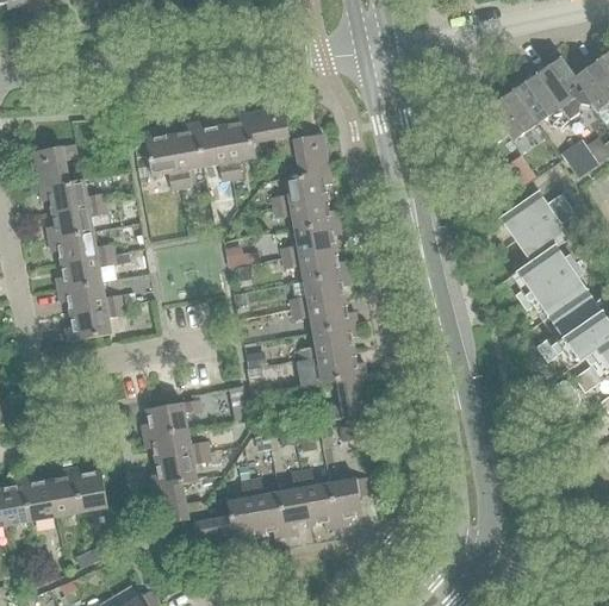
[(608,51),(597,60),(608,76),(608,51)]
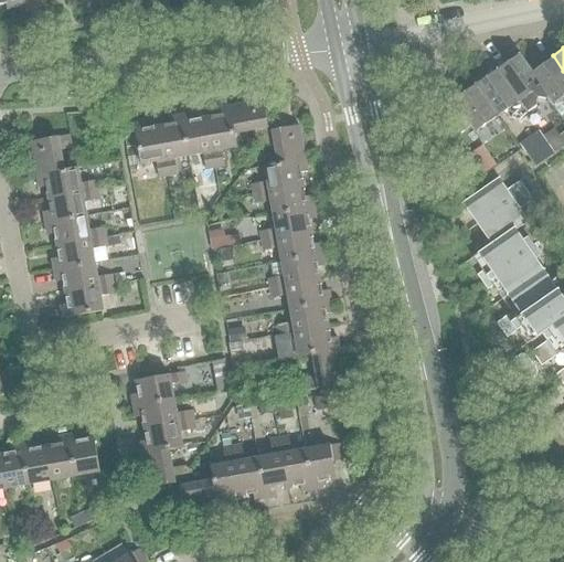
[(533,89),(540,85),(540,84),(531,71),(532,70),(520,52),(497,67),(527,110),(536,104),(538,96),(533,89)]
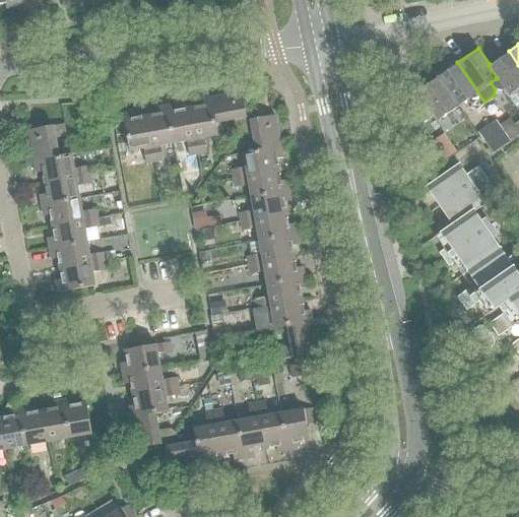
[(518,65),(509,51),(490,64),(489,65),(497,77),(497,78),(508,94),(515,89),(518,93),(518,65)]
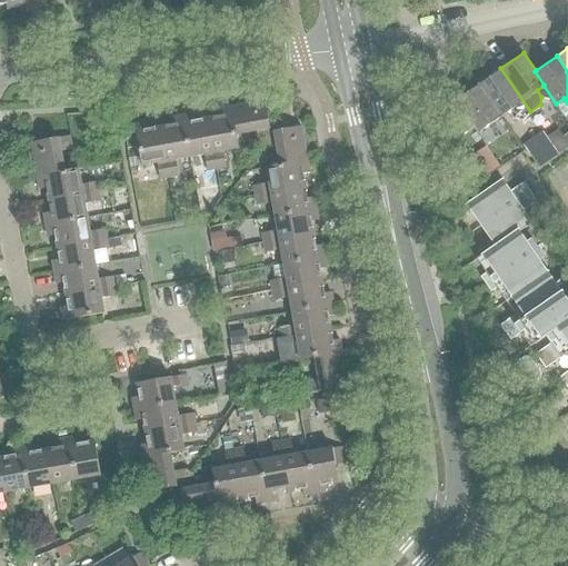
[(478,83),(500,116),(508,110),(512,117),(520,118),(530,111),(500,68),(478,83)]
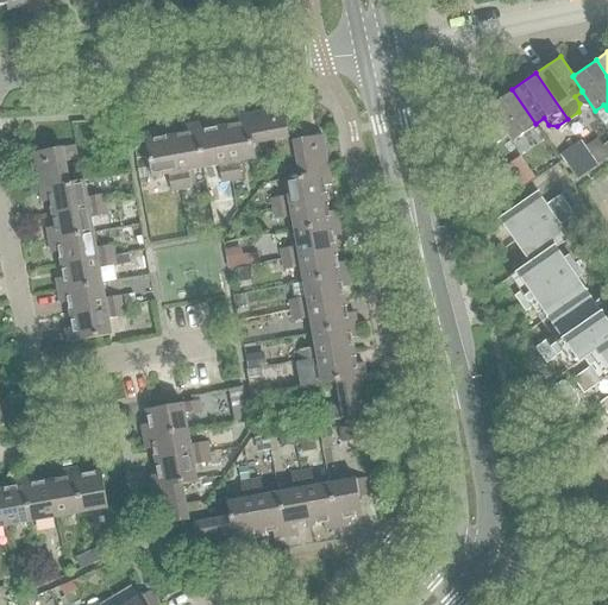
[(512,140),(536,124),(512,89),(489,105),(487,100),(474,109),(496,142),(507,133),(512,140)]
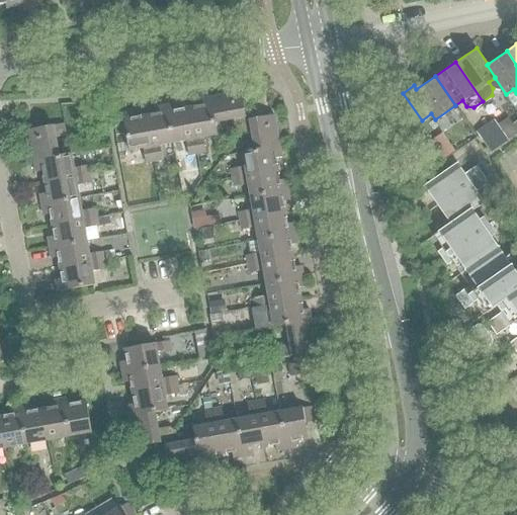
[(234,130),(237,132),(246,118),(241,90),(208,95),(213,120),(214,120),(232,116),(234,130)]
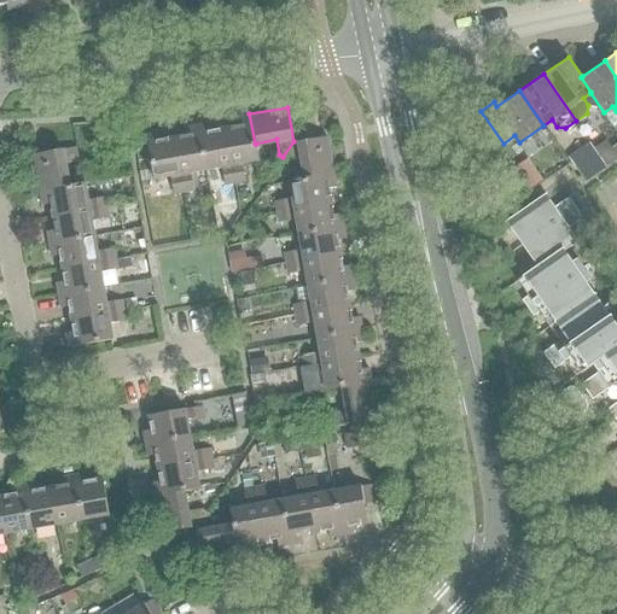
[(238,123),(225,126),(234,180),(245,179),(242,162),(258,158),(256,144),(255,144),(249,113),(237,116),(238,123)]
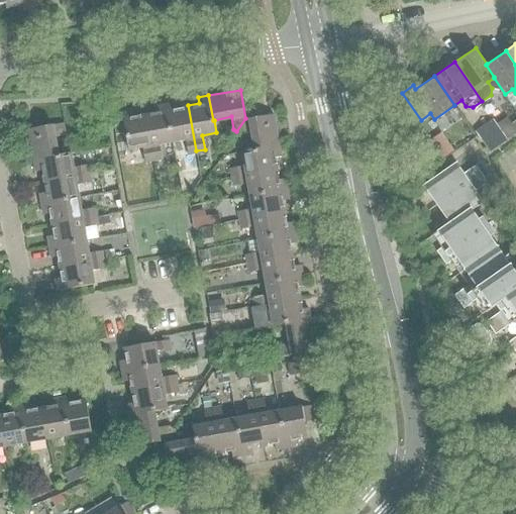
[(188,152),(196,150),(188,105),(177,107),(176,101),(166,103),(173,140),(185,138),(188,152)]
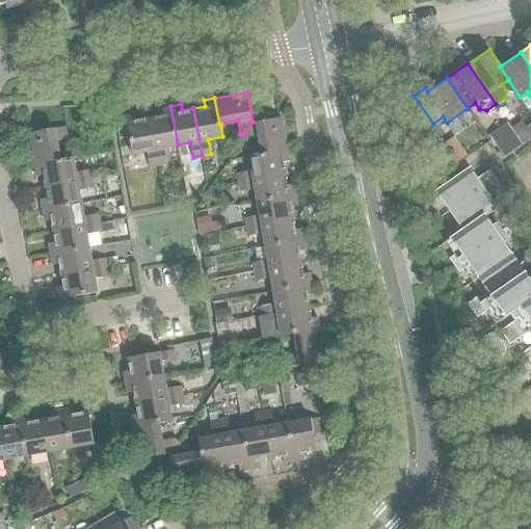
[(150,116),(158,163),(166,161),(164,147),(178,144),(170,106),(160,108),(161,114),(150,116)]
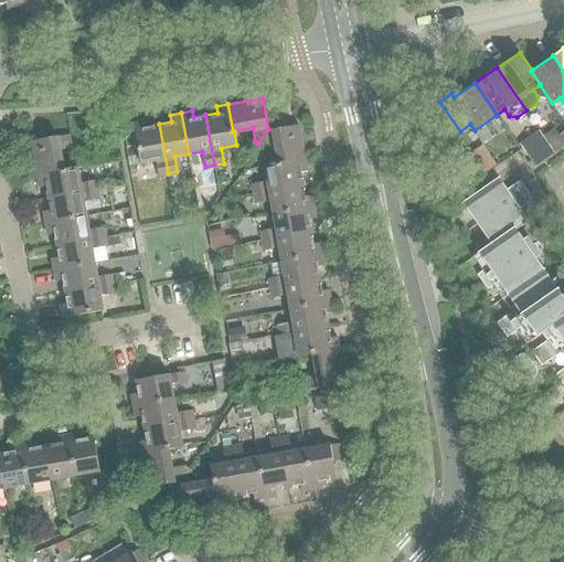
[(158,175),(168,173),(159,124),(147,126),(146,119),(134,122),(140,162),(156,159),(158,175)]
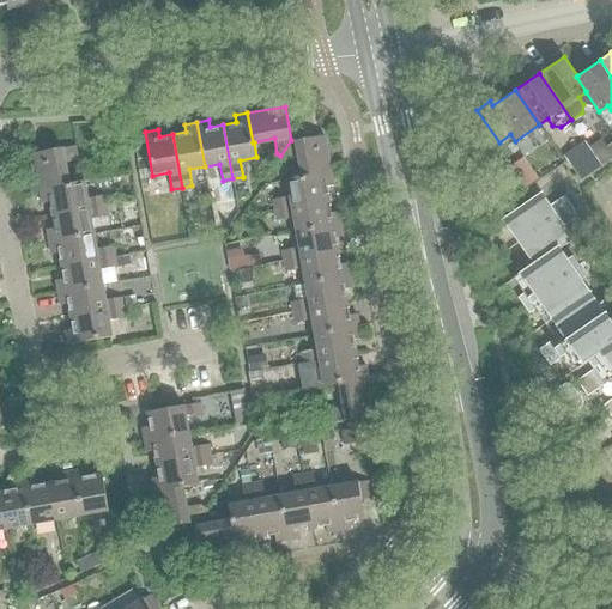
[(291,140),(280,156),(284,158),(298,154),(302,175),(302,176),(332,171),(325,134),(291,140)]
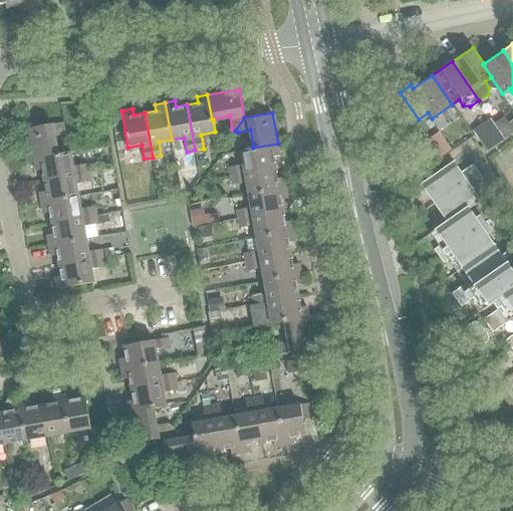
[(486,149),(504,137),(490,115),(472,128),(486,149)]
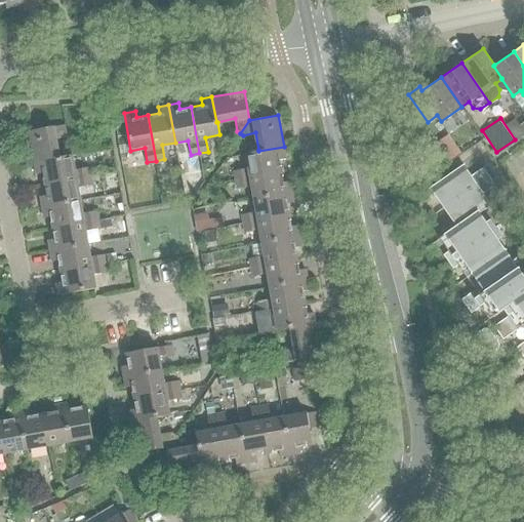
[(59,157),(59,156),(55,136),(67,134),(65,123),(29,129),(34,162),(59,157)]
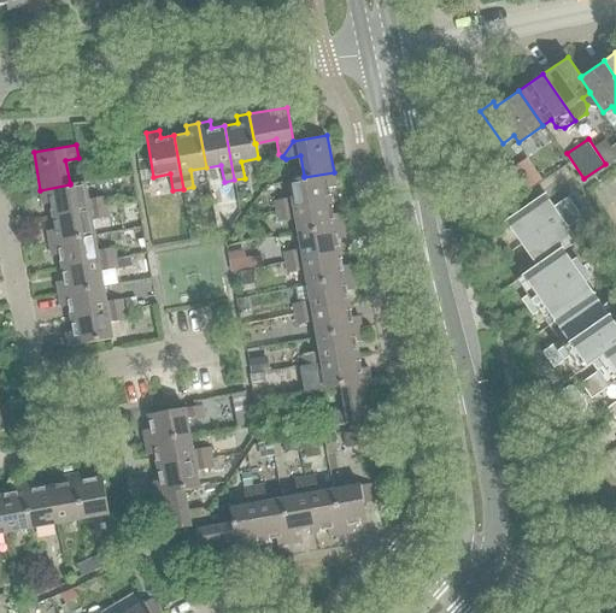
[(537,181),(545,176),(532,154),(523,160),(537,181)]
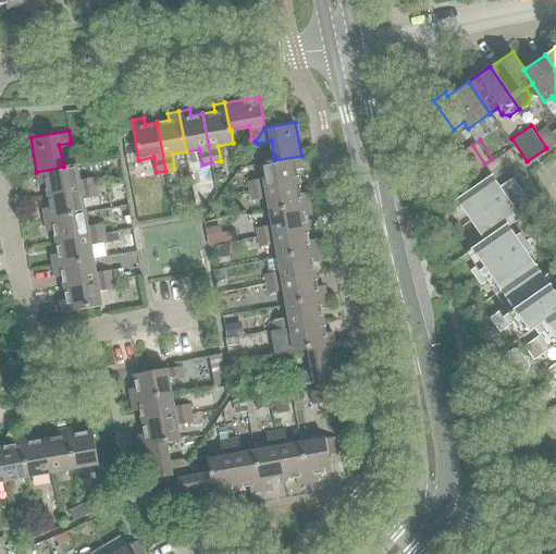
[(304,167),(301,156),(274,160),(274,159),(260,162),(263,176),(248,180),(249,188),(298,180),(296,169),(304,167)]
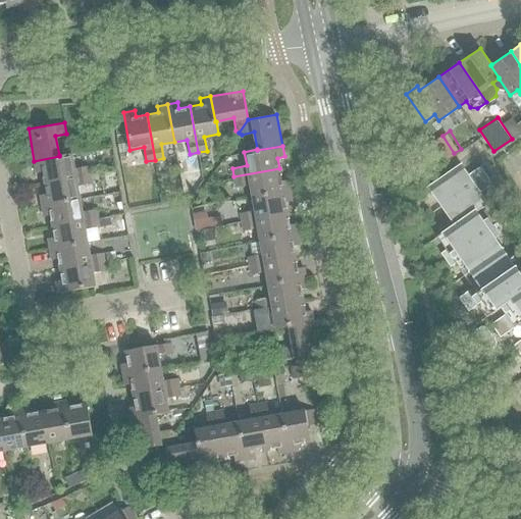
[(42,170),(44,182),(90,173),(89,164),(74,167),(71,153),(59,155),(59,156),(34,161),(36,171),(42,170)]
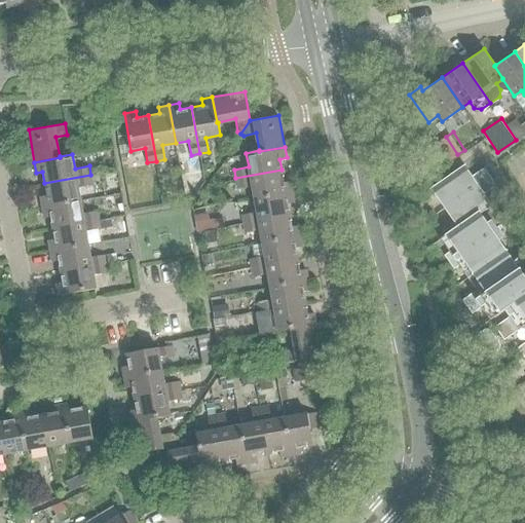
[(524,276),(480,212),(491,203),(484,192),(496,184),(484,166),(472,175),(463,163),(430,187),(457,225),(440,237),(449,250),(444,254),(454,267),(458,264),(476,289),(462,298),(472,312),(486,303),(494,315),(504,309),(509,315),(495,326),(503,339),(523,326),(524,327),(524,340),(518,346),(524,356),(524,276)]
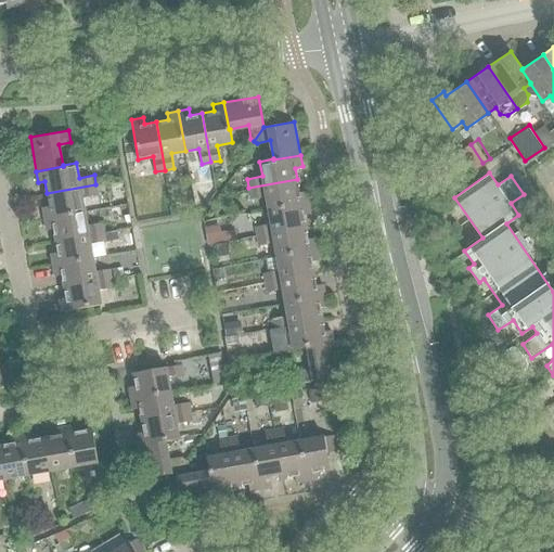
[(297,179),(248,188),(250,197),(266,194),(268,208),(308,202),(307,190),(299,192),(297,179)]
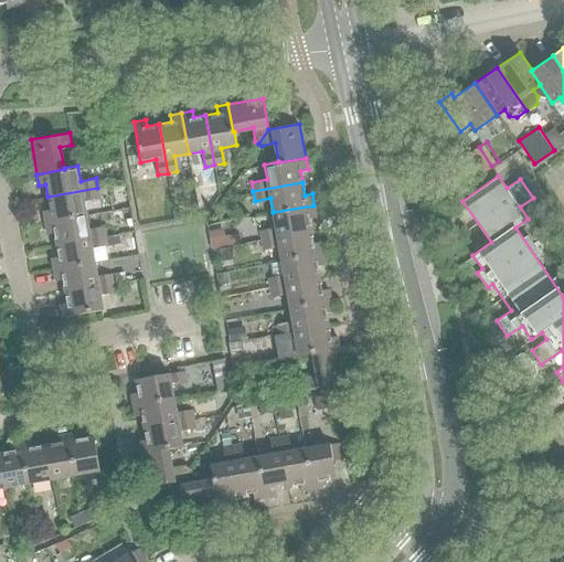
[(99,197),(97,188),(48,197),(50,209),(43,210),(45,221),(86,214),(84,200),(99,197)]
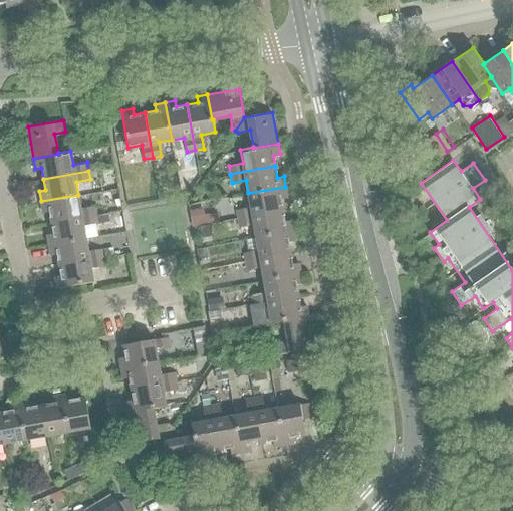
[(287,197),(285,187),(248,193),(250,206),(236,209),(238,217),(283,209),(281,198),(287,197)]
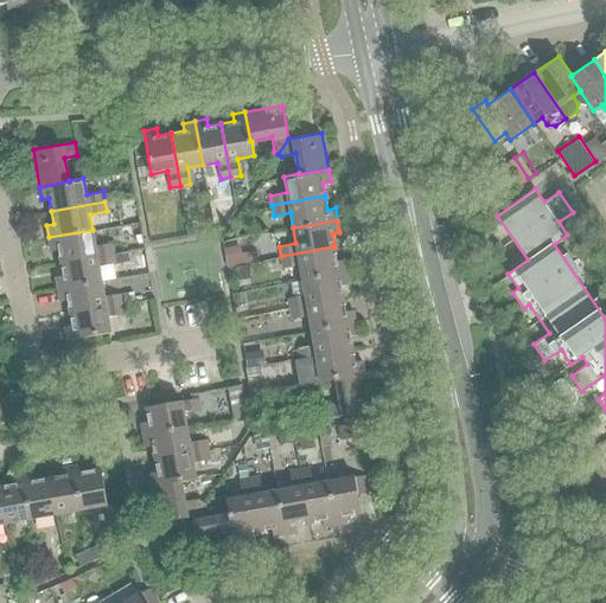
[(58,248),(61,261),(114,251),(112,242),(95,244),(93,230),(49,237),(51,249),(58,248)]
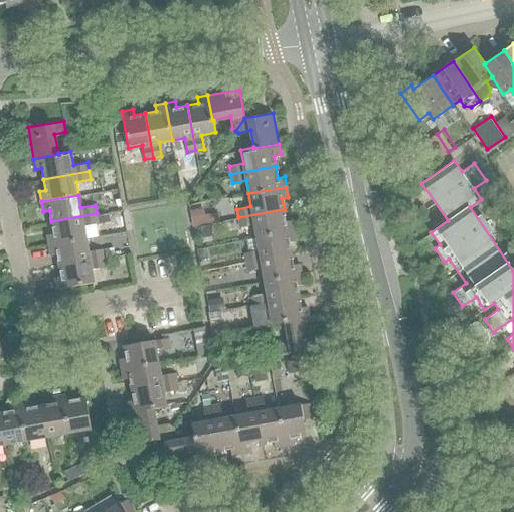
[(190,209),(192,222),(206,220),(203,206),(190,209)]
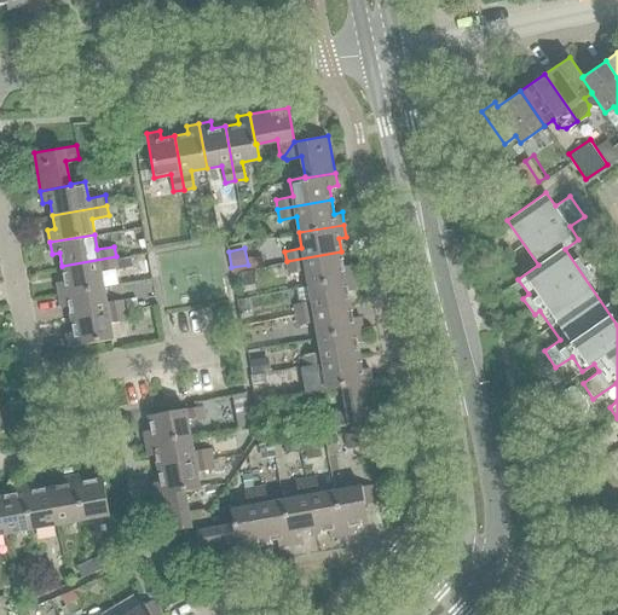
[(151,268),(148,251),(136,254),(138,271),(151,268)]
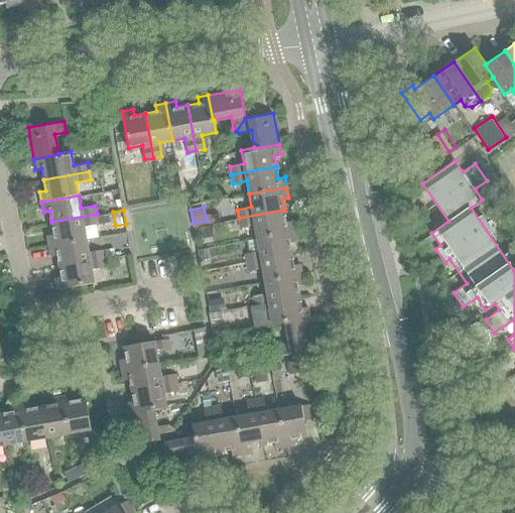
[(294,230),(292,220),(286,221),(284,210),(239,218),(240,227),(254,224),(257,237),(294,230)]
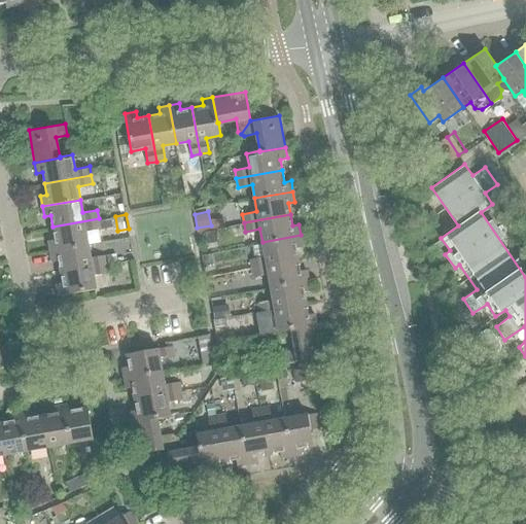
[(48,239),(50,250),(88,243),(85,230),(100,228),(99,218),(53,226),(55,238),(48,239)]
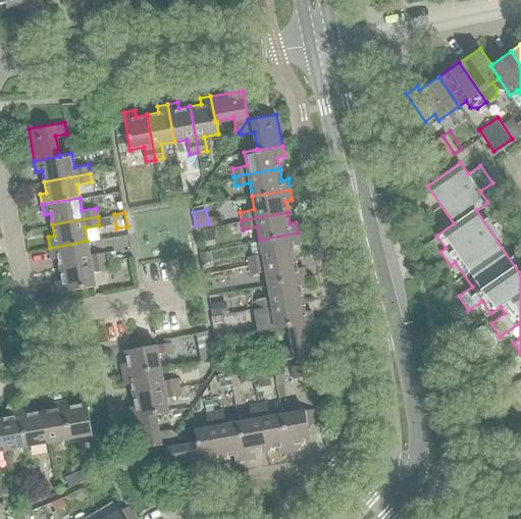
[(214,225),(203,227),(205,240),(216,239),(214,225)]
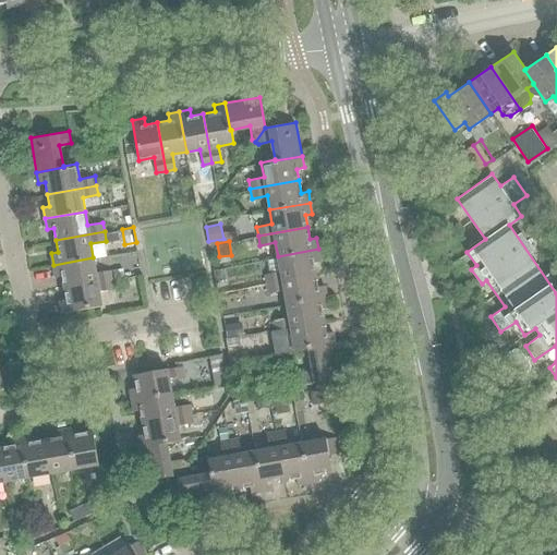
[(321,261),(318,249),(278,256),(280,270),(265,273),(266,282),(316,274),(314,262),(321,261)]
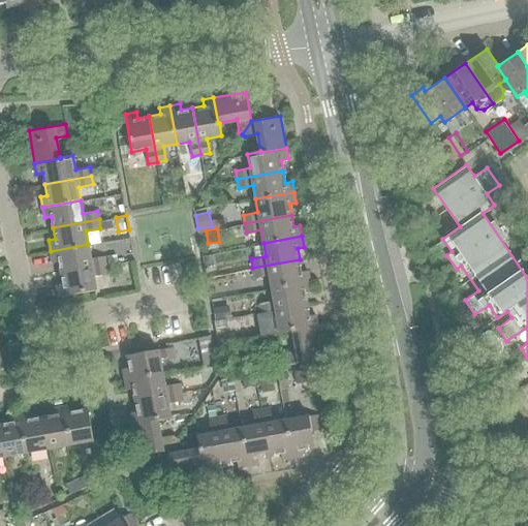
[(59,260),(61,272),(106,264),(105,254),(91,257),(88,244),(51,251),(52,261),(59,260)]
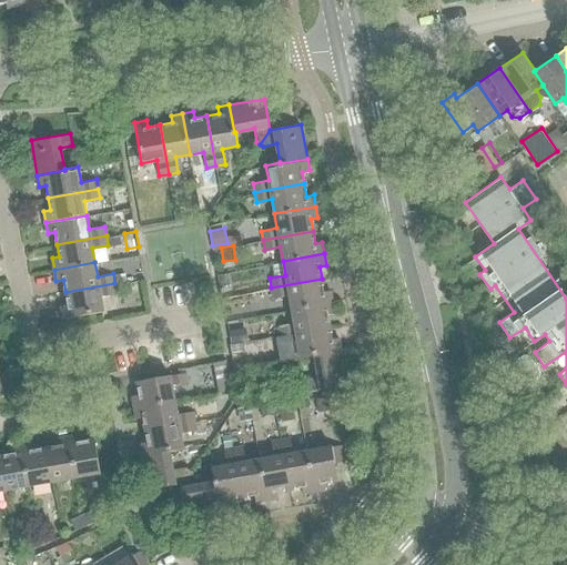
[(125,271),(113,273),(114,283),(128,281),(125,271)]
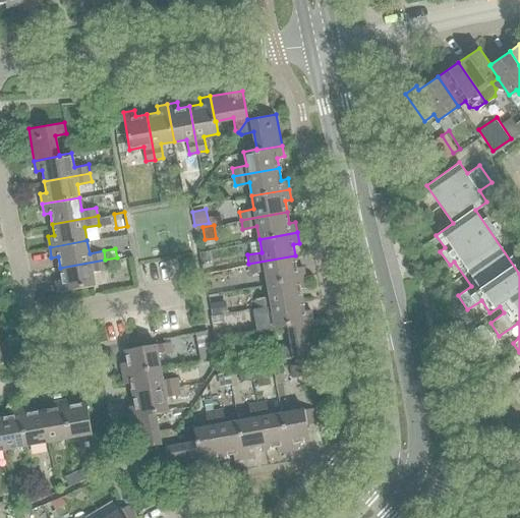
[(212,249),(199,251),(201,262),(213,260),(212,249)]
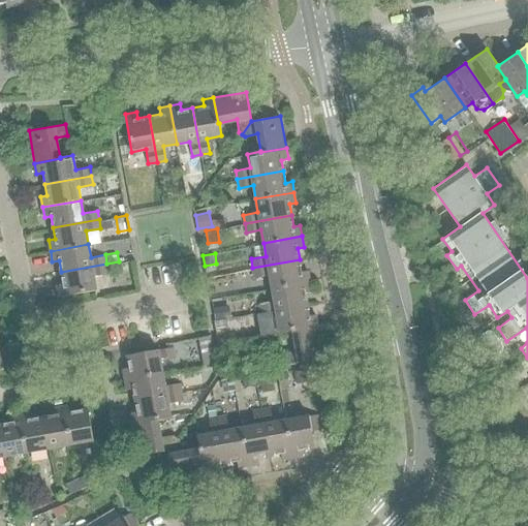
[(300,259),(252,268),(254,276),(269,274),(271,287),(310,280),(308,270),(302,271),(300,259)]
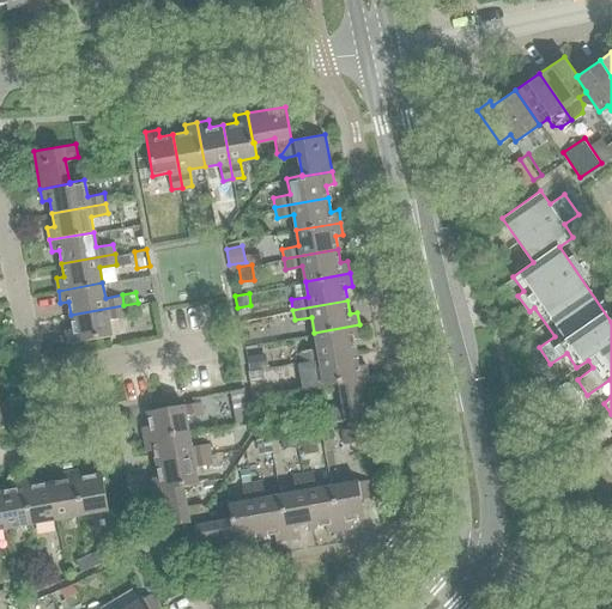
[(126,315),(123,305),(71,315),(72,328),(65,329),(67,342),(111,334),(109,318),(126,315)]
